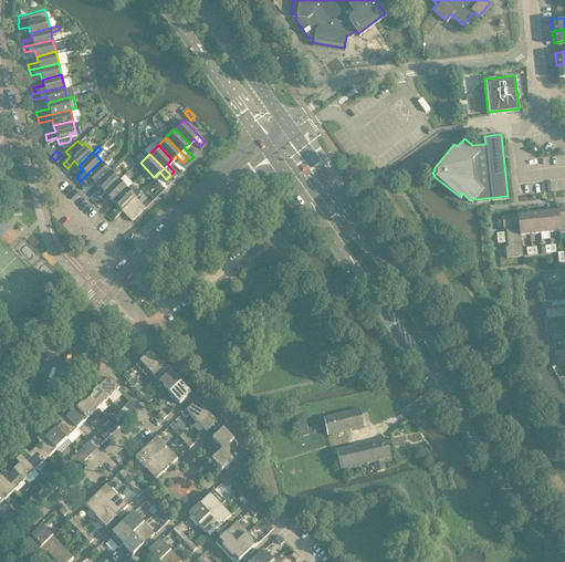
[(101,160),(80,181),(84,185),(91,178),(95,183),(110,168),(101,160)]
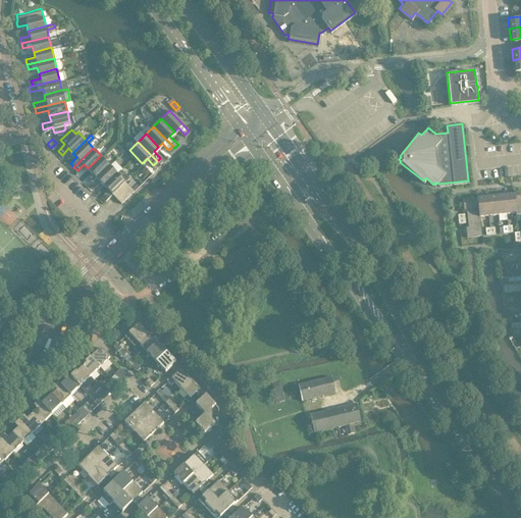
[(101,155),(88,168),(92,172),(86,178),(89,183),(108,163),(101,155)]
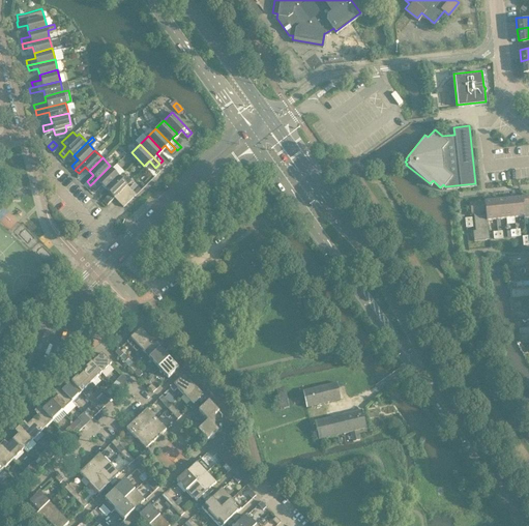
[(110,166),(90,185),(94,190),(100,182),(105,186),(118,174),(110,166)]
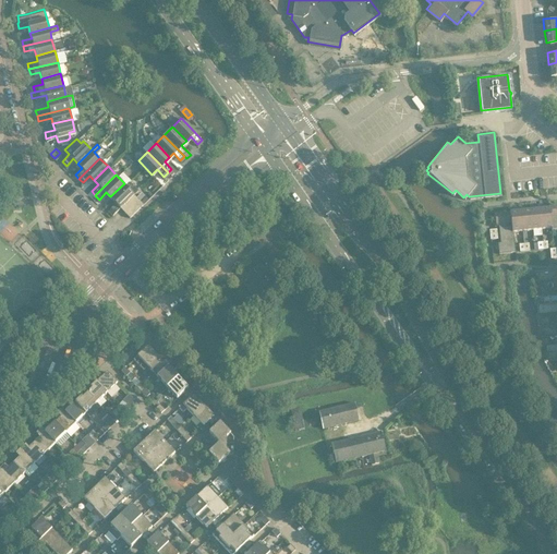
[(128,196),(133,192),(137,188),(129,179),(124,183),(110,196),(114,202),(108,208),(112,213),(119,205),(128,196)]
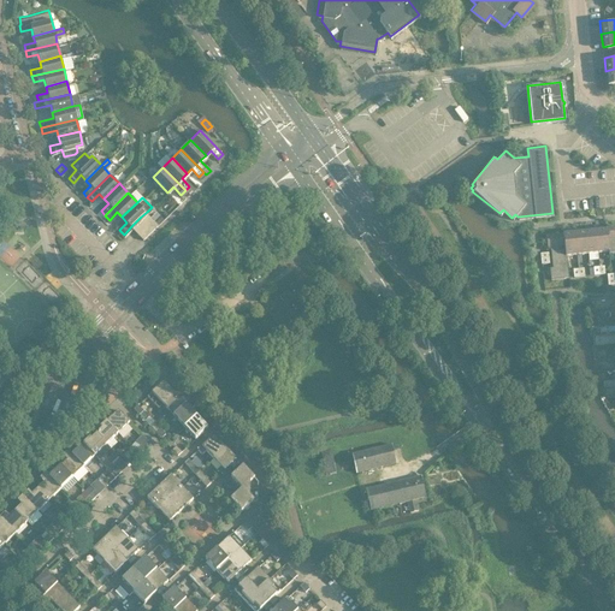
[(137,232),(152,217),(147,212),(141,217),(131,226),(137,232)]
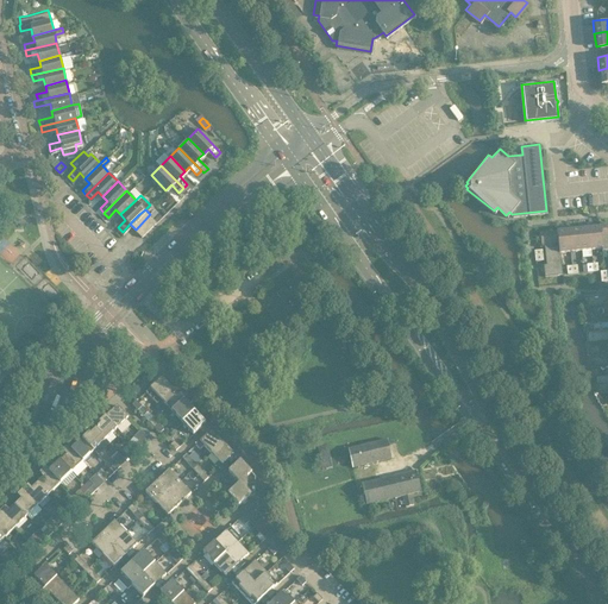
[(140,234),(156,220),(150,214),(136,230),(140,234)]
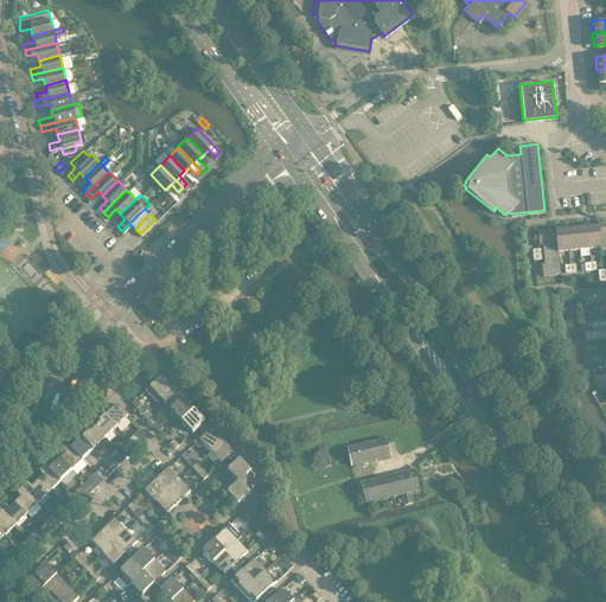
[(597,223),(586,224),(588,245),(599,244),(597,223)]
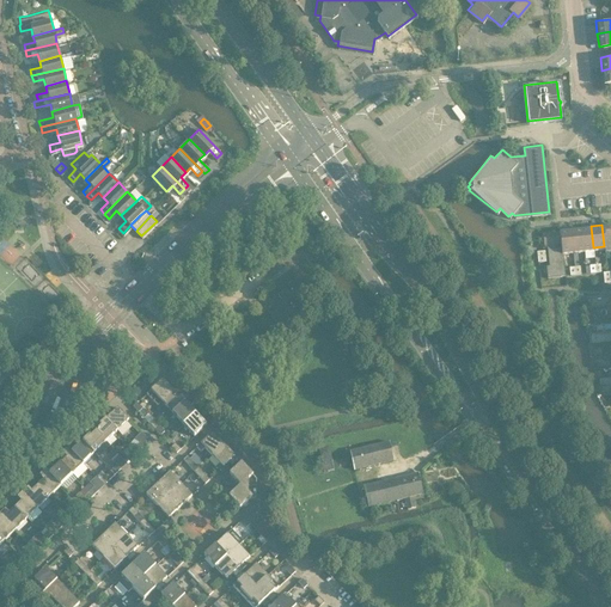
[(591,226),(580,227),(582,249),(593,247),(591,226)]
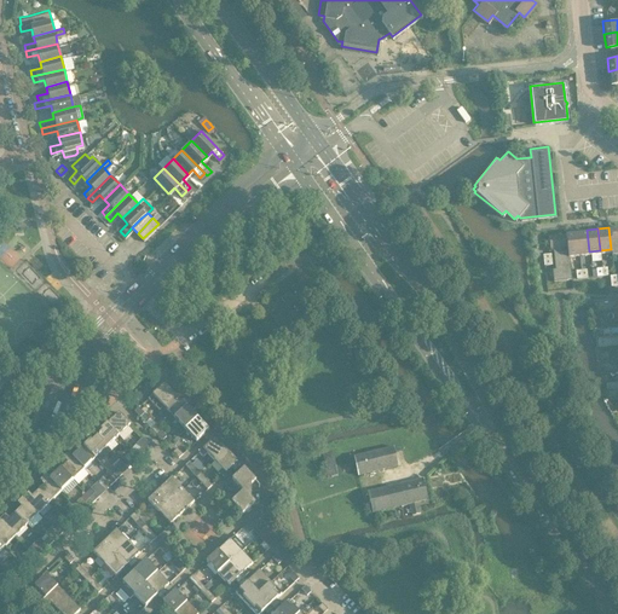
[(587,230),(576,231),(578,253),(589,252),(587,230)]
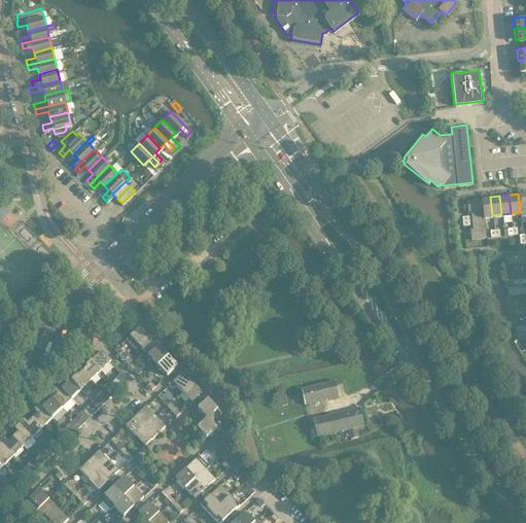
[(484,216),(492,215),(490,197),(482,198),(483,216),(484,216)]
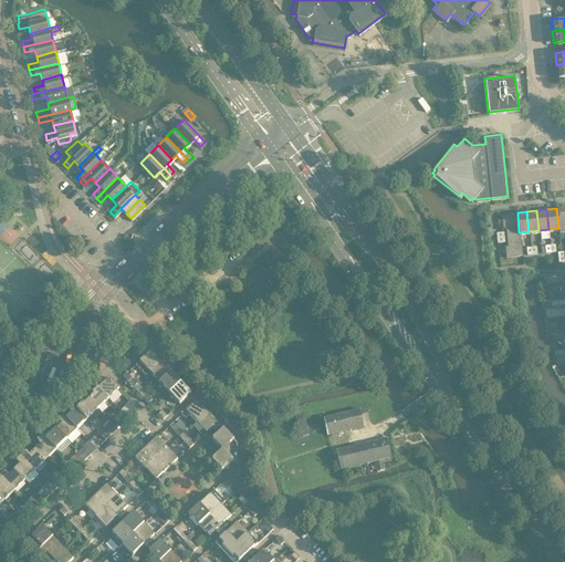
[(505,233),(519,232),(518,212),(501,214),(502,225),(504,225),(505,233)]
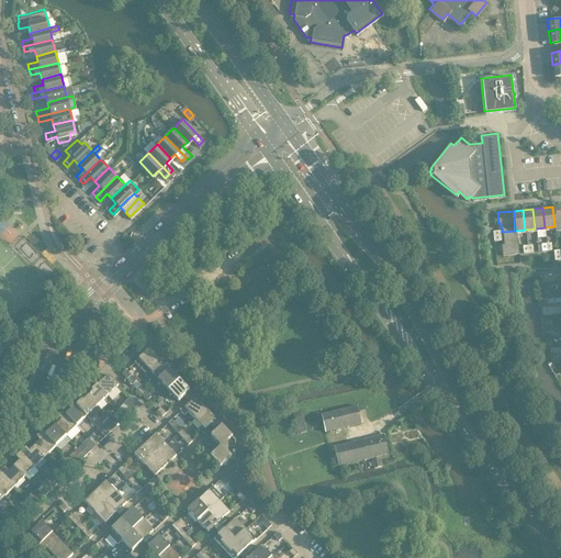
[(516,231),(515,231),(502,232),(503,242),(501,242),(502,253),(518,250),(516,231)]
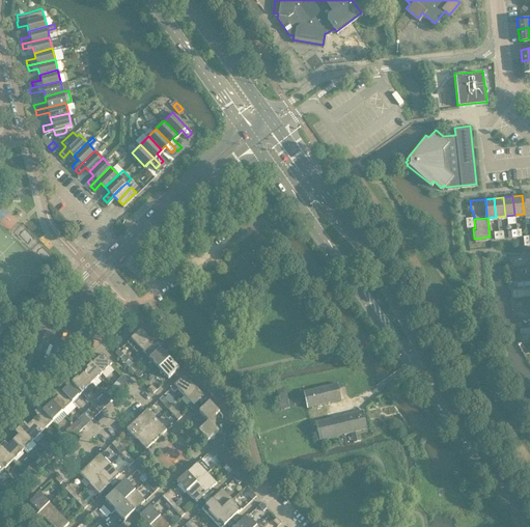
[(149,336),(149,335),(140,326),(126,339),(136,349),(139,345),(149,336)]
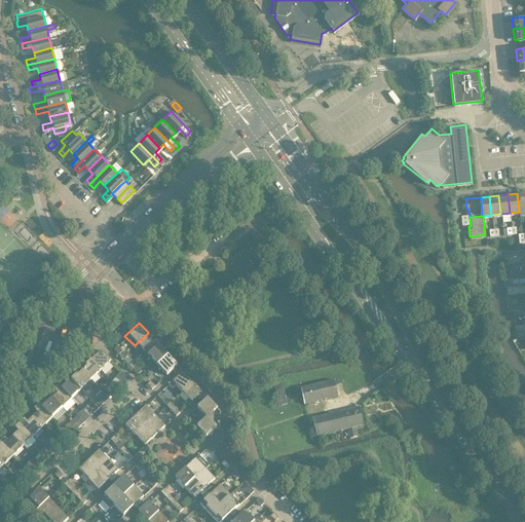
[(153,338),(148,333),(138,342),(147,352),(161,339),(156,335),(153,338)]
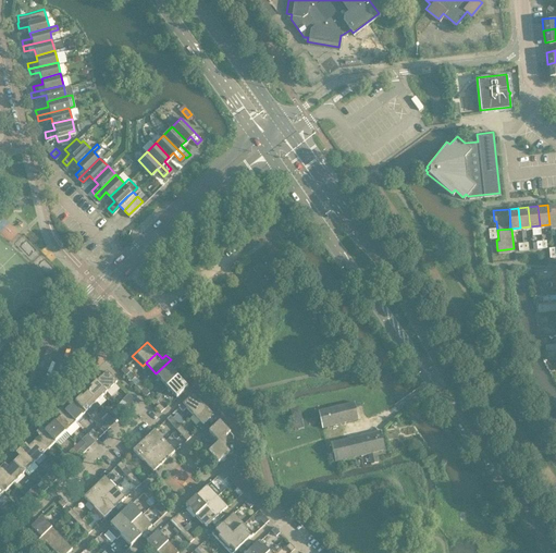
[(171,359),(156,373),(165,383),(176,373),(171,368),(175,365),(171,359)]
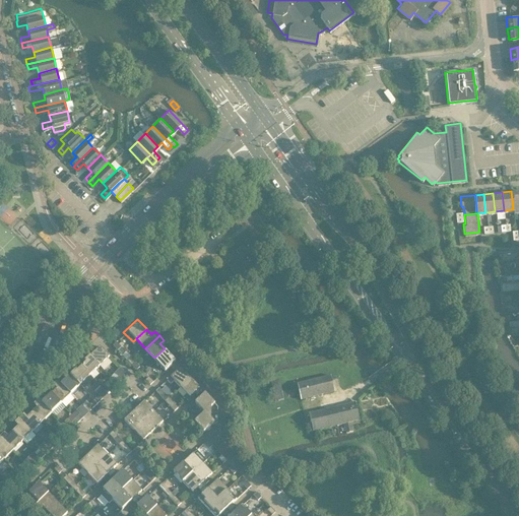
[(120,344),(115,339),(112,342),(117,347),(120,344)]
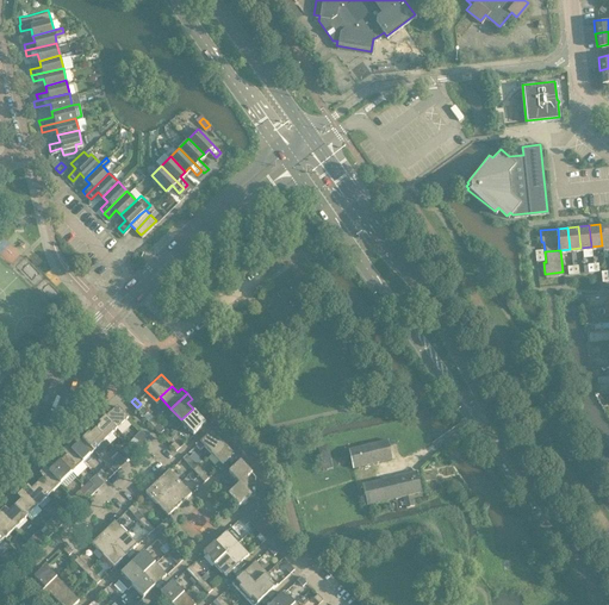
[(126,415),(116,403),(104,415),(116,425),(126,415)]
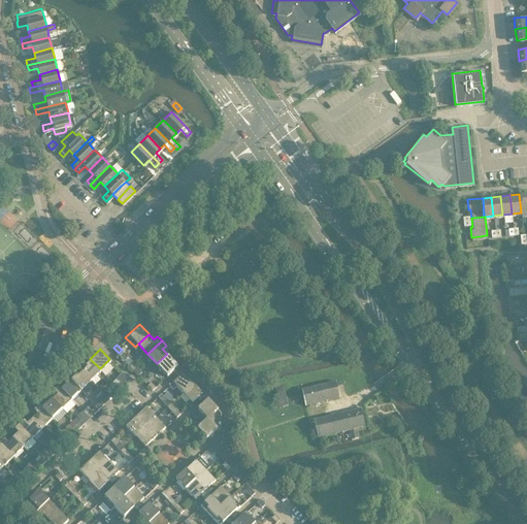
[(176,364),(167,354),(157,363),(166,373),(176,364)]
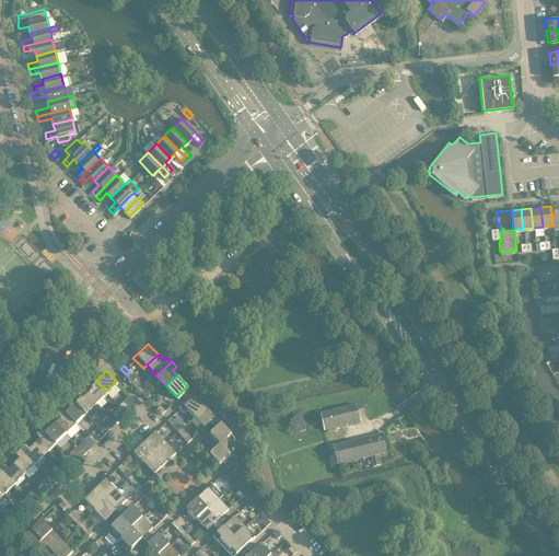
[(86,382),(81,387),(95,402),(106,391),(95,381),(90,386),(86,382)]
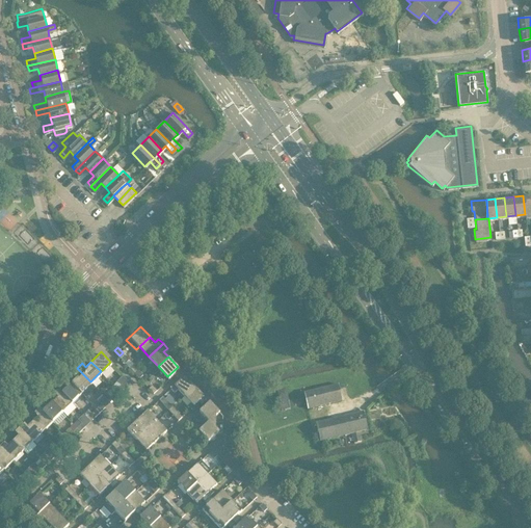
[(129,365),(133,370),(137,367),(132,362),(129,365)]
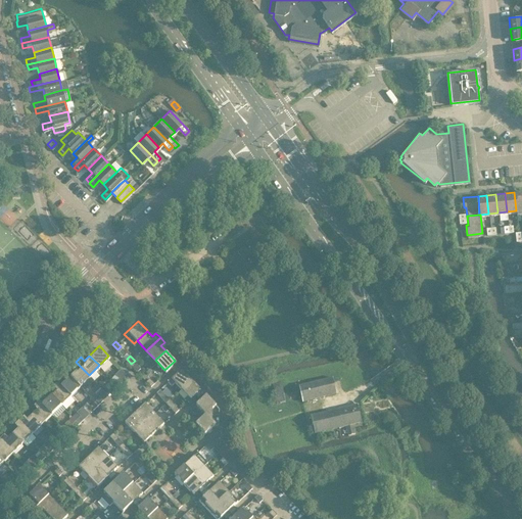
[(139,366),(135,361),(131,364),(136,369),(139,366)]
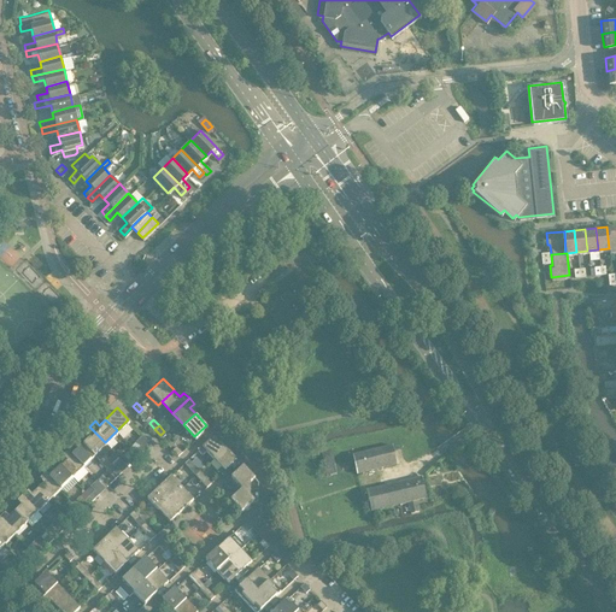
[(88,435),(82,441),(94,453),(105,442),(89,427),(84,431),(88,435)]
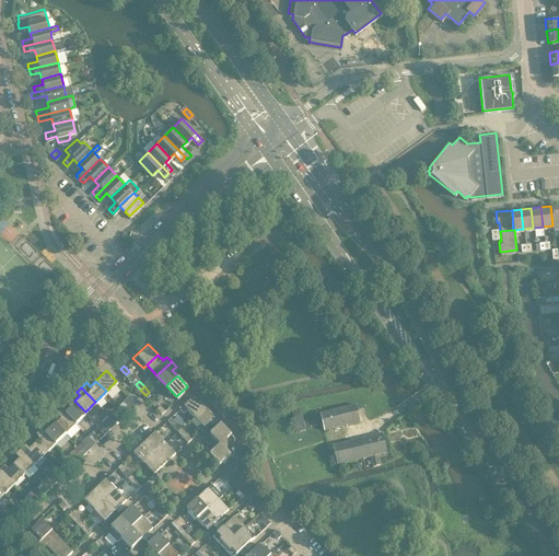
[(204,404),(197,396),(194,393),(178,407),(183,410),(186,407),(193,414),(204,404)]
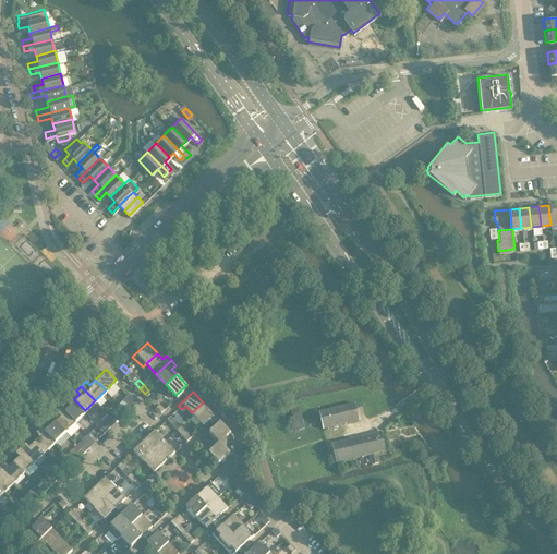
[(65,401),(60,406),(74,420),(85,410),(74,399),(69,405),(65,401)]
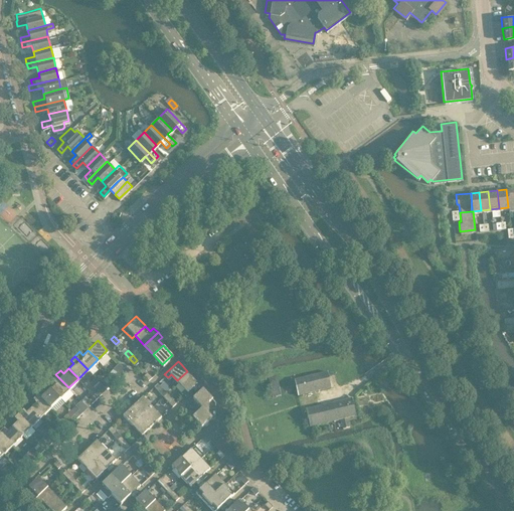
[(331,384),(327,368),(293,376),(297,393),(331,384)]
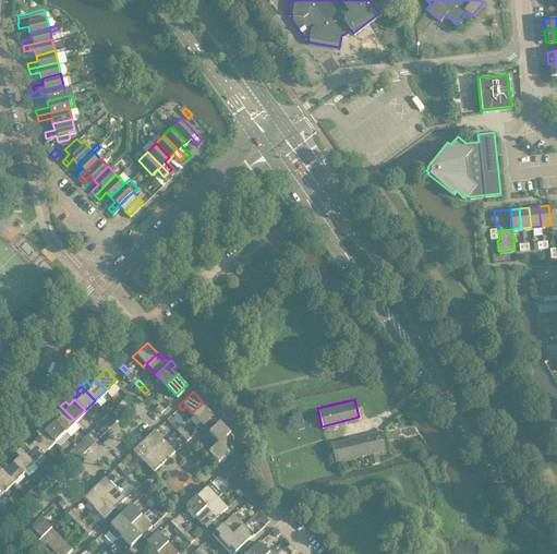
[(125,400),(121,406),(124,409),(130,405),(125,400)]
